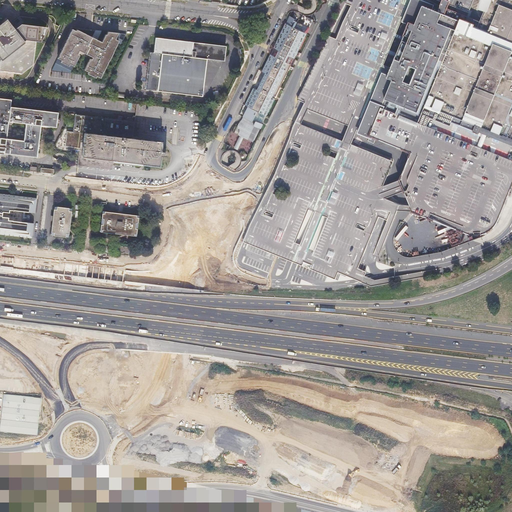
[(302,104),(357,126),(385,57),(389,59),(414,0),(443,0),(468,10),(472,0),(344,0),(297,97),(302,99),(304,100),(302,104)]
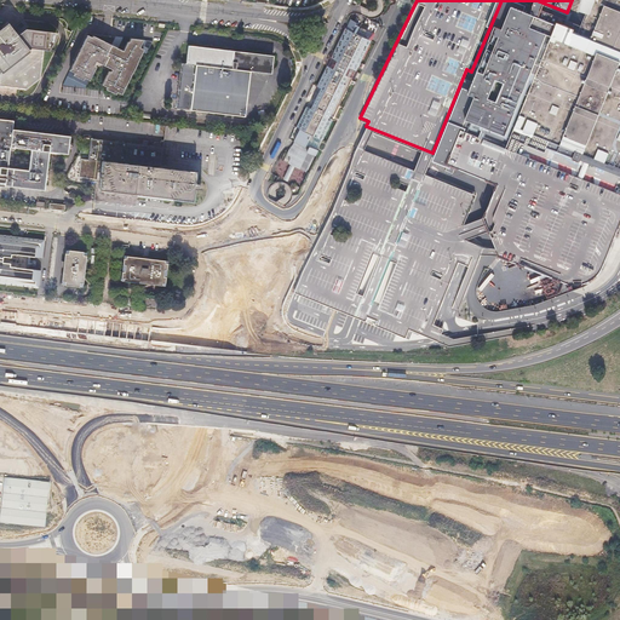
[(574,29),(572,34),(551,27),(546,39),(546,40),(520,112),(516,110),(511,126),(507,136),(545,151),(547,147),(619,174),(619,0),(586,0),(585,3),(584,6),(581,13),(574,29)]
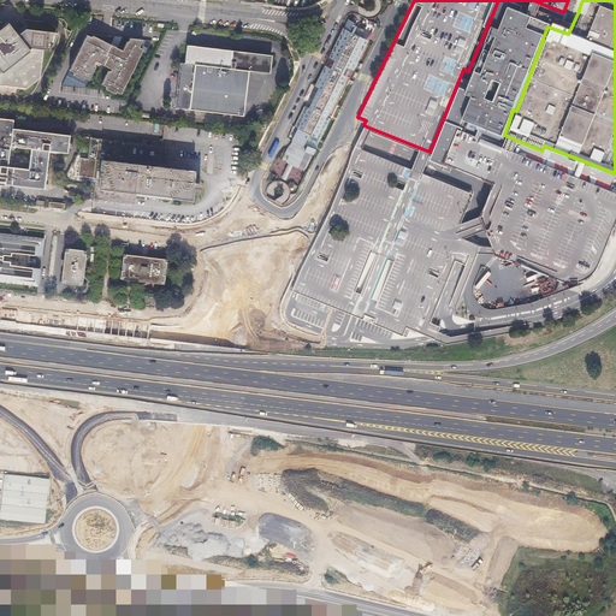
[(294,125),(296,126),(317,136),(331,108),(348,76),(350,71),(350,70),(351,69),(354,65),(355,61),(356,59),(371,31),(362,27),(365,23),(359,19),(356,24),(351,22),(348,29),(342,25),(330,48),(325,57),(325,58),(323,64),(313,83),(317,84),(306,105),(303,102),(292,124),(294,125)]
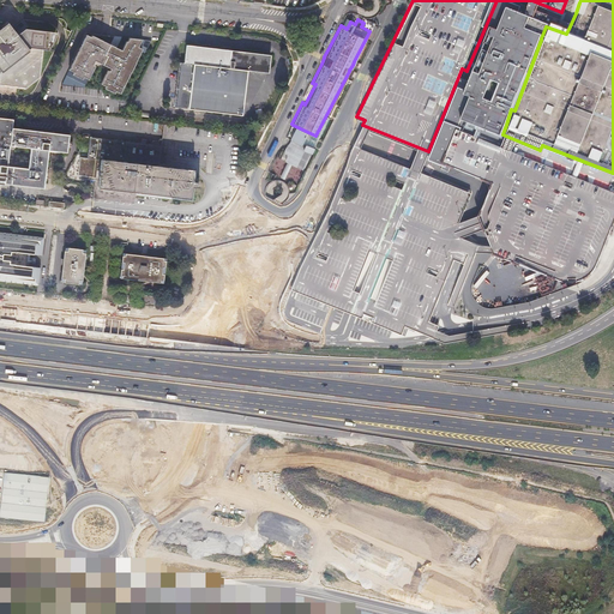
[(0,30),(0,85),(28,89),(37,80),(42,49),(49,49),(56,32),(26,29),(19,35),(10,23),(0,30)]
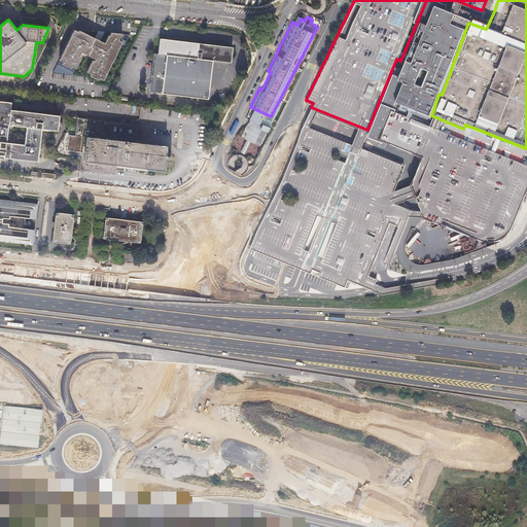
[(104,42),(78,29),(78,30),(74,29),(71,35),(71,36),(70,36),(63,50),(63,51),(59,59),(64,62),(63,64),(71,68),(72,66),(76,68),(81,57),(79,56),(81,53),(95,59),(94,62),(92,61),(86,72),(91,73),(90,75),(98,79),(98,77),(102,79),(121,41),(118,39),(120,33),(110,31),(108,34),(107,34),(104,42)]
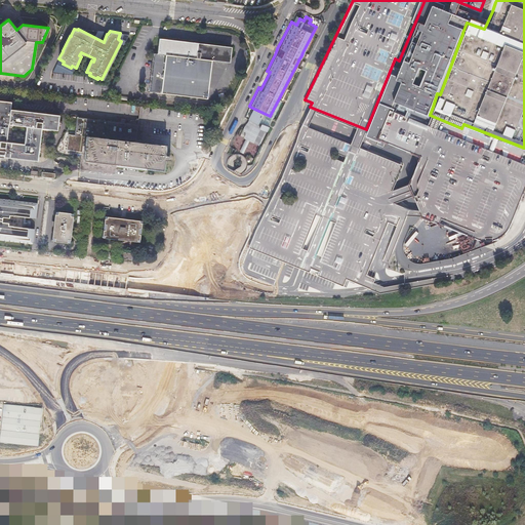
[(154,52),(150,90),(205,95),(209,57),(225,58),(226,45),(158,38),(156,53),(154,52)]
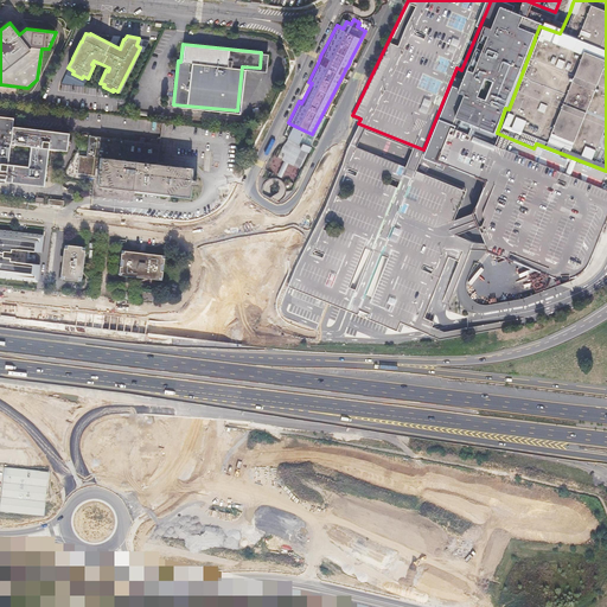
[(0,115),(0,178),(5,179),(5,180),(43,185),(44,185),(44,184),(48,148),(66,151),(68,133),(14,126),(14,117),(0,115)]
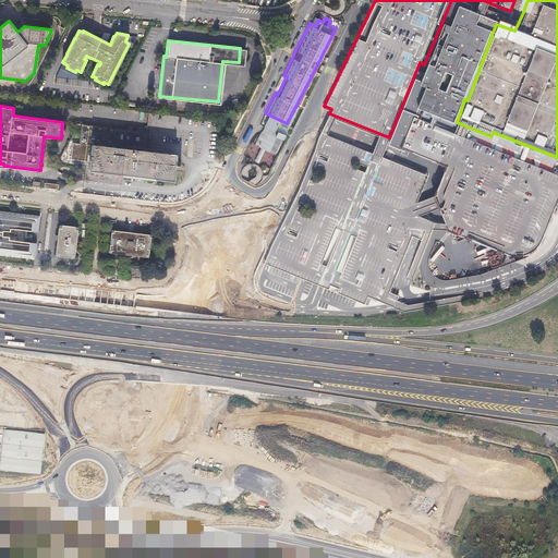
[(263,125),(275,132),(276,129),(283,132),(287,123),(268,114),(263,125)]
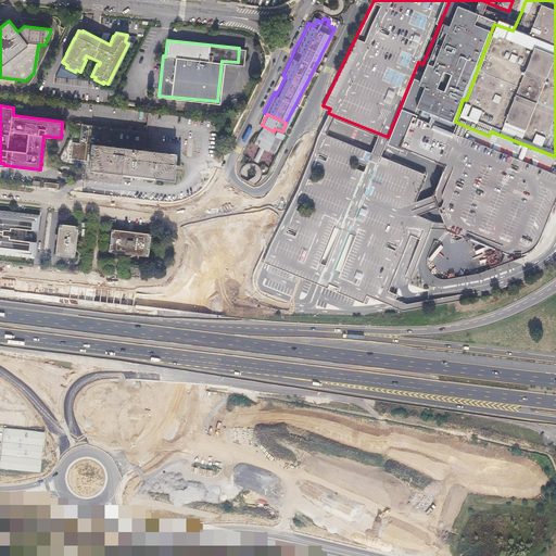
[(124,185),(125,174),(173,179),(174,167),(175,164),(176,154),(143,150),(147,131),(81,125),(79,143),(74,142),(72,160),(90,161),(88,173),(87,180),(124,185)]
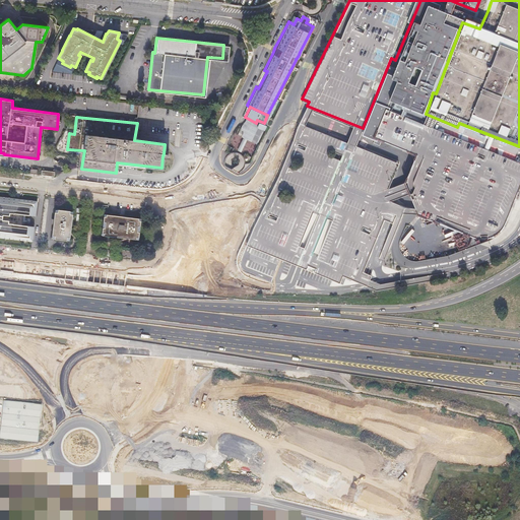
[(257,120),(256,123),(255,125),(262,129),(265,124),(264,123),(257,120)]
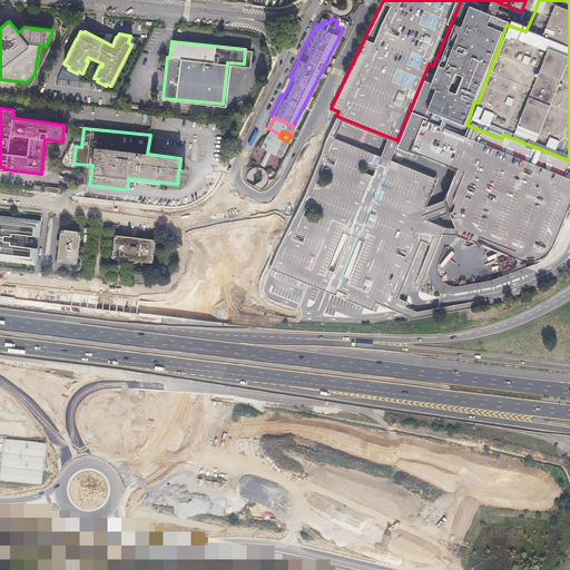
[(562,173),(566,160),(538,153),(534,165),(562,173)]
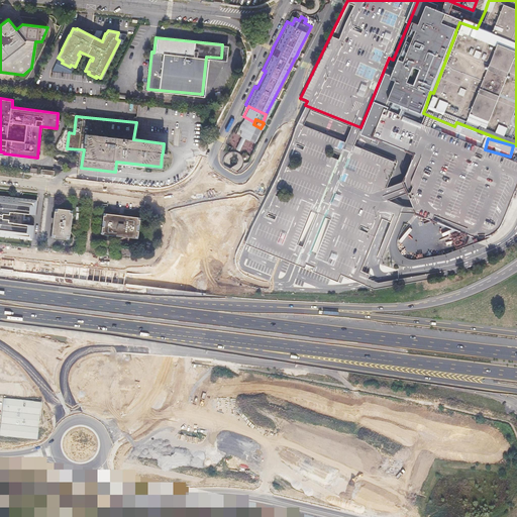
[(35,199),(0,195),(0,235),(31,239),(32,224),(7,221),(7,218),(0,218),(1,213),(8,213),(8,211),(34,214),(35,199)]
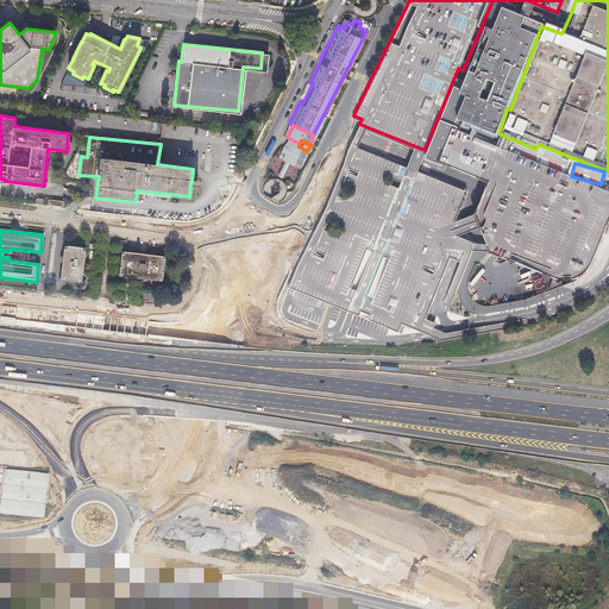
[(61,280),(82,283),(86,249),(66,245),(61,280)]
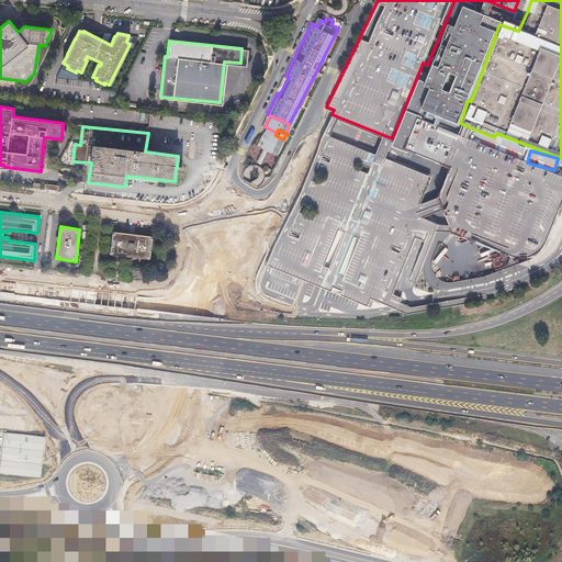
[(110,253),(149,258),(152,235),(112,231),(110,253)]
